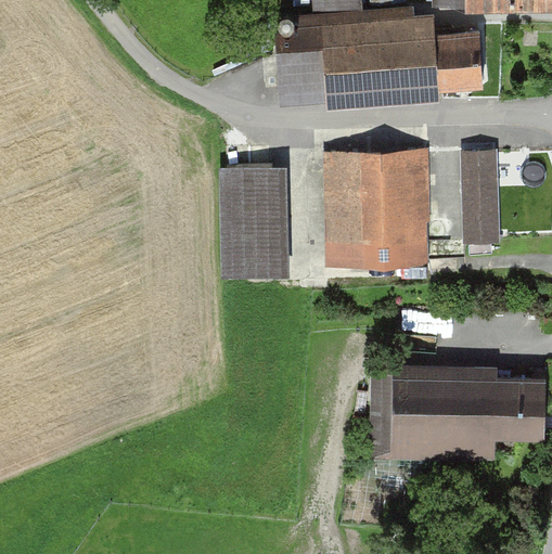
[(279,106),(438,95),(432,12),(273,23),(279,106)]
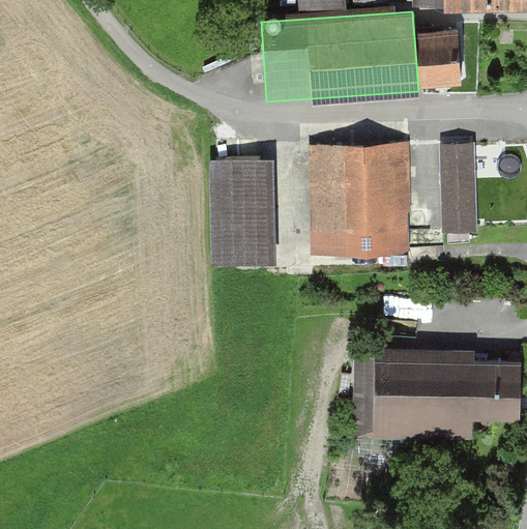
[(455,30),(415,33),(418,83),(458,81),(455,30)]
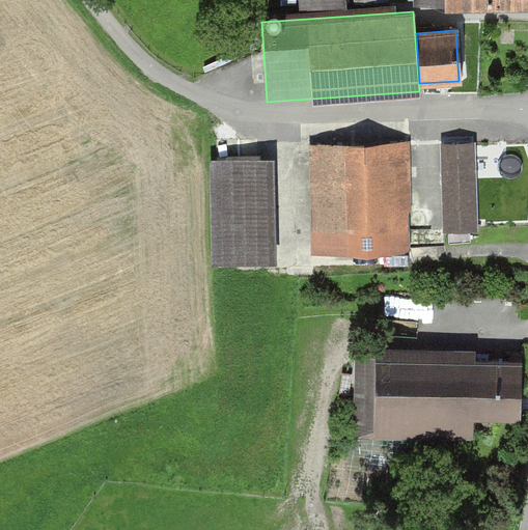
[(478,234),(475,142),(441,143),(444,235),(478,234)]
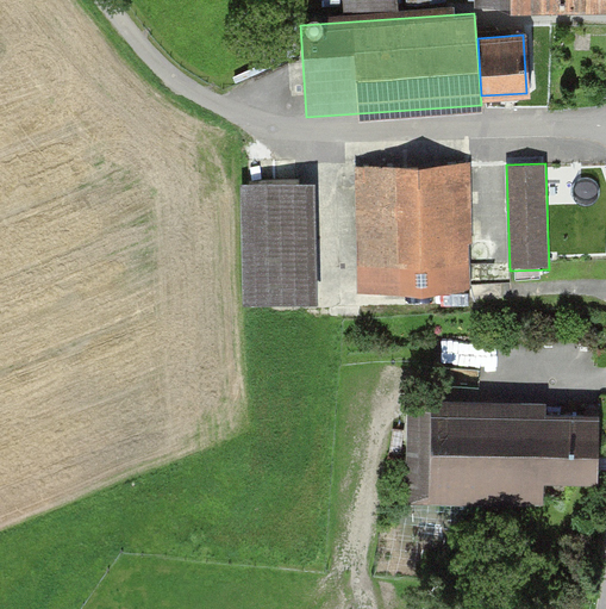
[(470,165),(350,168),(355,296),(475,292),(470,165)]
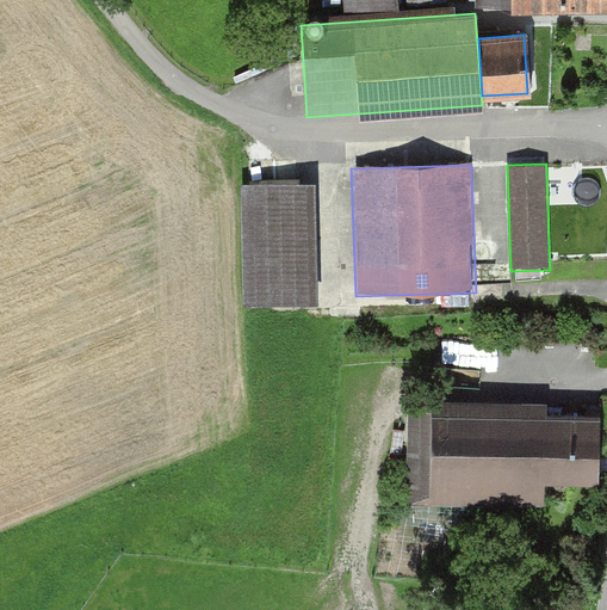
[(311,184),(241,186),(246,301),(316,299),(311,184)]
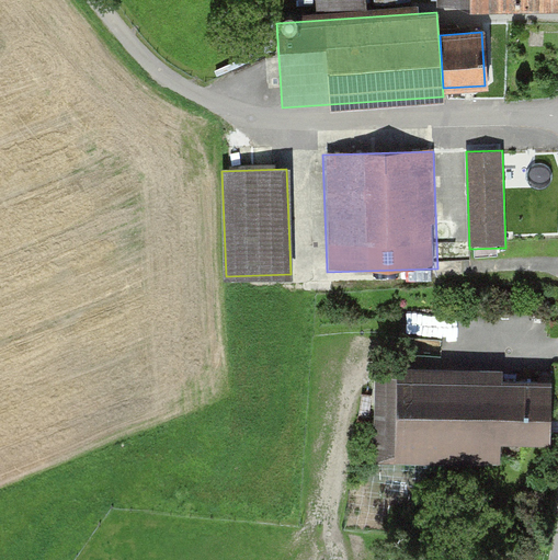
[(554,372),(395,368),(393,457),(551,460),(554,372)]
